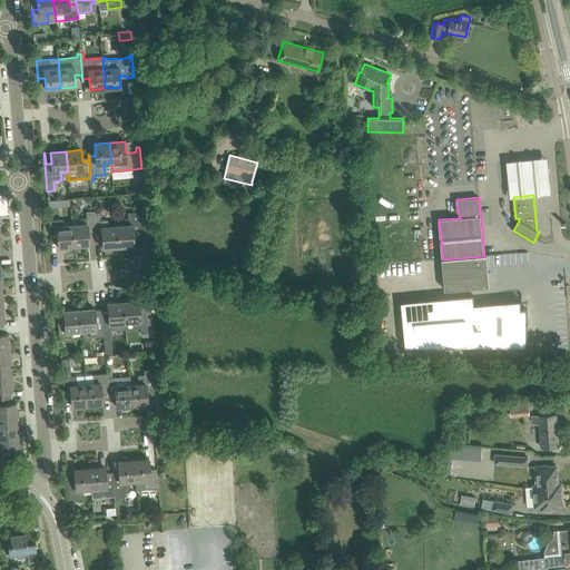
[(108,219),(101,220),(100,210),(94,212),(94,220),(95,232),(101,231),(104,248),(110,248),(110,247),(118,246),(117,225),(108,226),(108,219)]
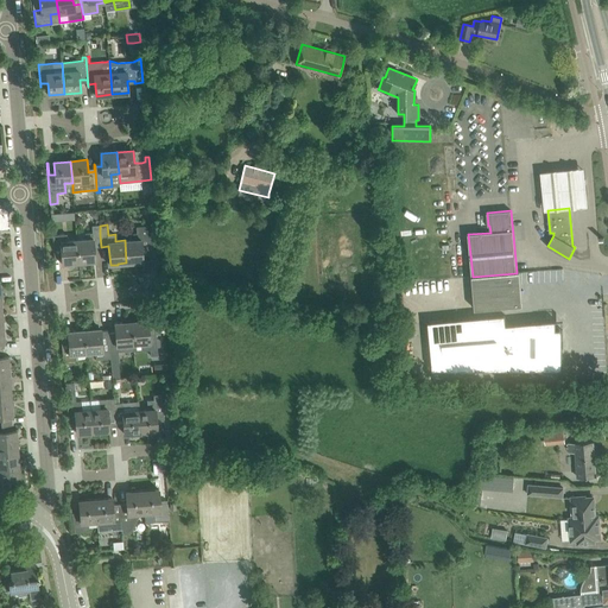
[(100,235),(100,226),(92,226),(93,233),(86,233),(86,239),(77,240),(78,261),(94,260),(95,261),(93,236),(100,235)]
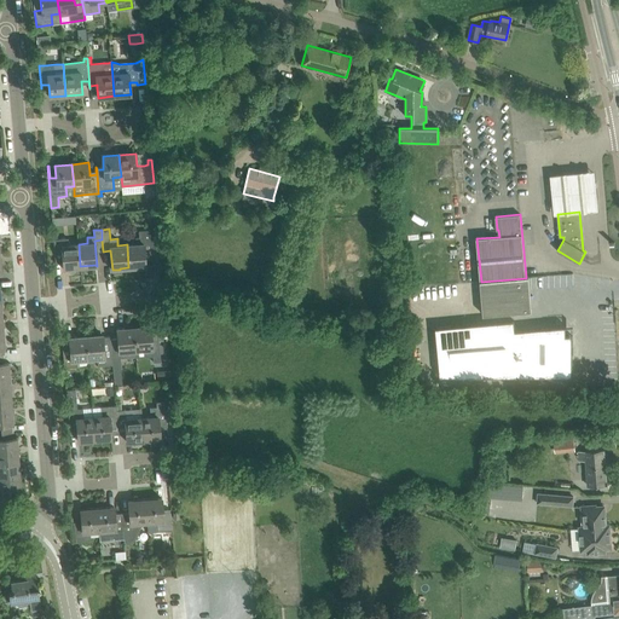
[(150,238),(150,232),(150,230),(143,231),(143,237),(139,238),(136,238),(137,244),(127,244),(128,267),(138,266),(138,267),(138,273),(150,273),(148,258),(151,258),(150,253),(150,250),(152,250),(151,242),(150,238)]
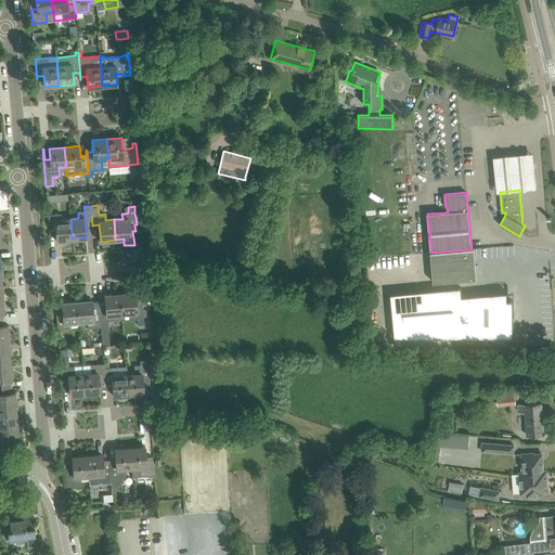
[(64,240),(72,239),(71,219),(62,219),(61,214),(48,215),(49,226),(50,236),(56,235),(56,242),(64,241),(64,240)]
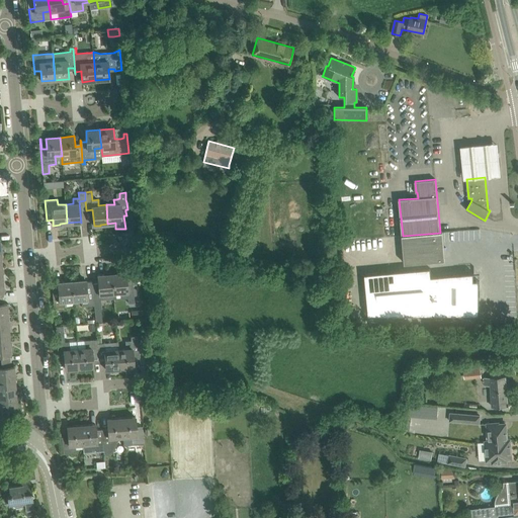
[(445,260),(444,245),(442,232),(440,232),(440,233),(403,236),(404,254),(405,263),(405,264),(435,261),(445,260)]
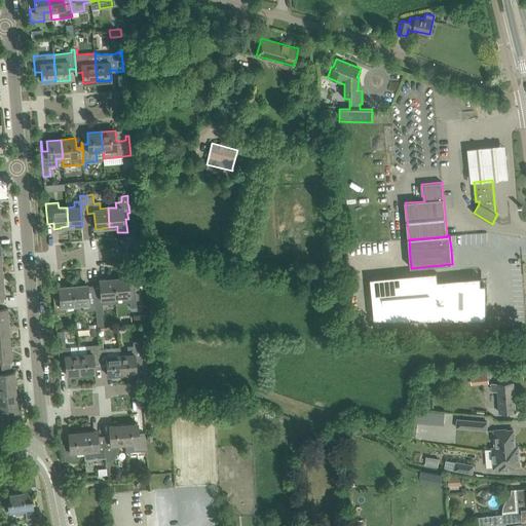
[(115,240),(104,242),(105,250),(117,248),(115,240)]
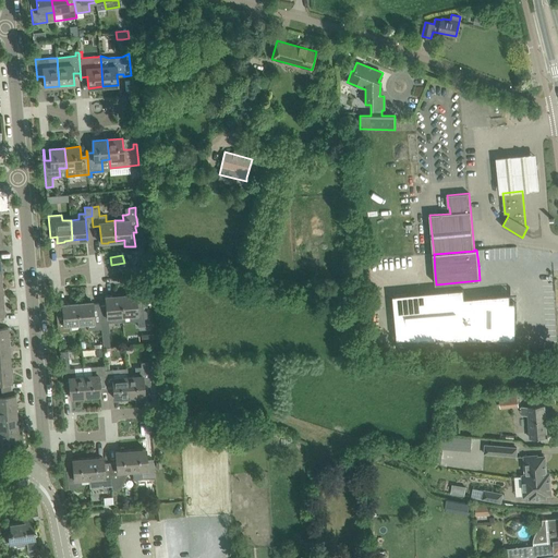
[(416,283),(428,281),(427,274),(415,276),(416,283)]
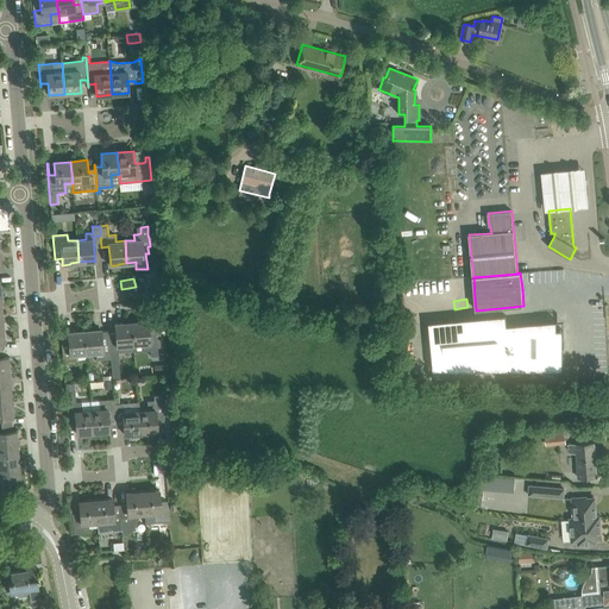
[(506,315),(429,324),(433,370),(563,370),(563,331),(557,331),(557,321),(507,326),(506,315)]
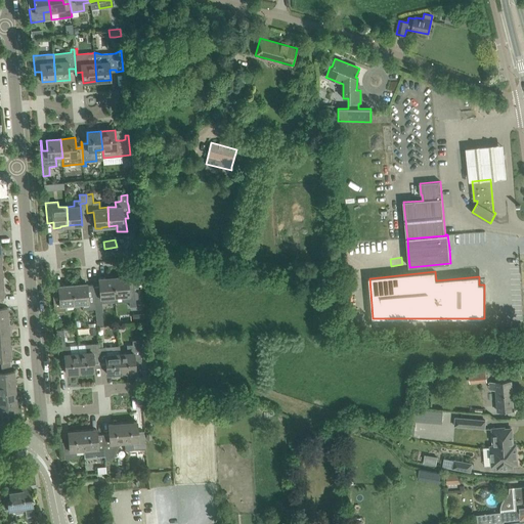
[(127,277),(114,278),(115,296),(116,302),(116,303),(130,302),(130,306),(136,305),(136,304),(135,299),(137,299),(138,298),(138,293),(136,292),(135,292),(135,288),(134,280),(128,281),(128,276),(128,275),(127,276),(127,277)]
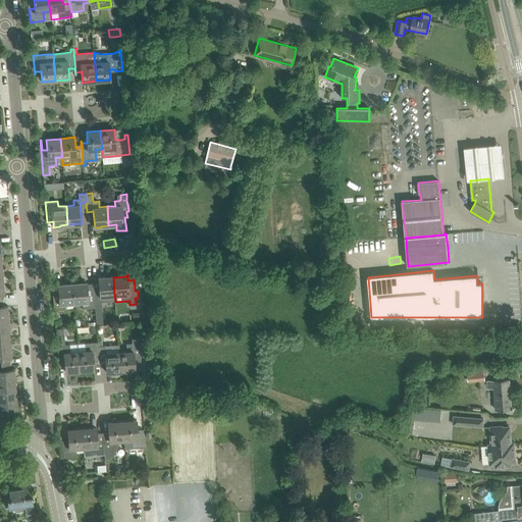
[(99,285),(93,285),(94,296),(94,300),(95,303),(96,312),(102,311),(102,302),(115,301),(114,295),(113,277),(105,277),(105,276),(99,277),(99,285)]
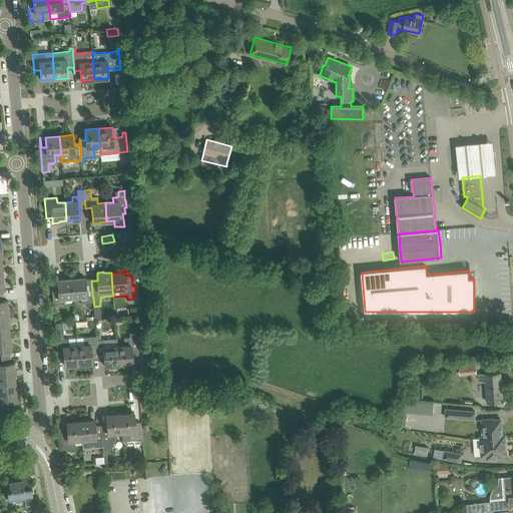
[(84,279),(71,280),(73,298),(80,297),(81,303),(87,303),(88,307),(94,307),(93,298),(92,295),(92,291),(91,281),(91,277),(88,278),(85,278),(84,278),(84,279)]
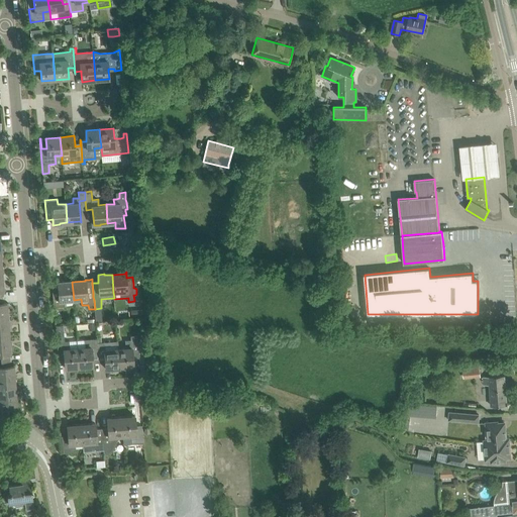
[(66,307),(66,301),(74,300),(72,282),(65,283),(64,282),(58,282),(58,286),(59,295),(53,296),(54,308),(66,307)]
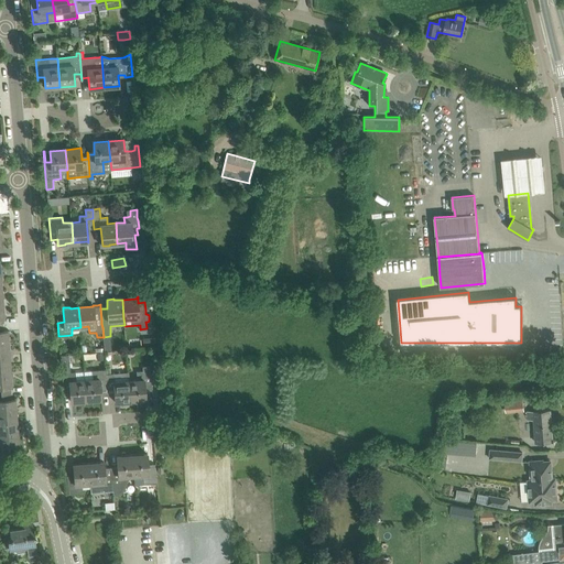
[(143,347),(154,346),(153,337),(142,338),(143,347)]
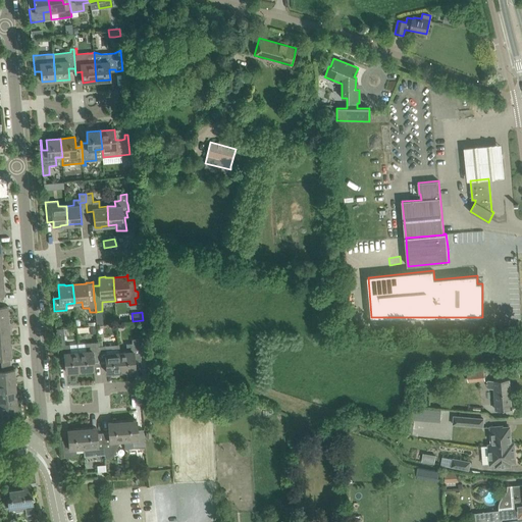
[(0,327),(9,327),(8,317),(0,317),(0,327)]
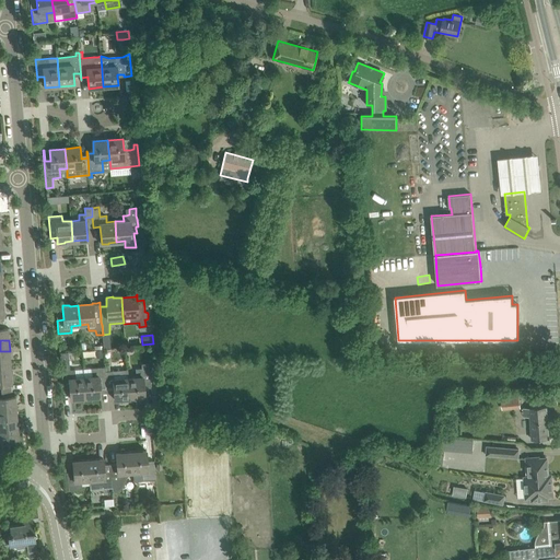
[(0,351),(0,362),(10,361),(10,351),(0,351)]
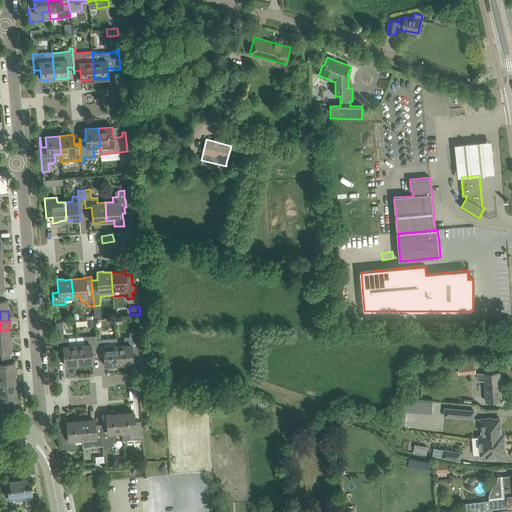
[(68,338),(64,338),(62,322),(55,323),(56,339),(57,353),(63,352),(64,365),(68,364),(79,363),(77,345),(69,346),(68,338)]
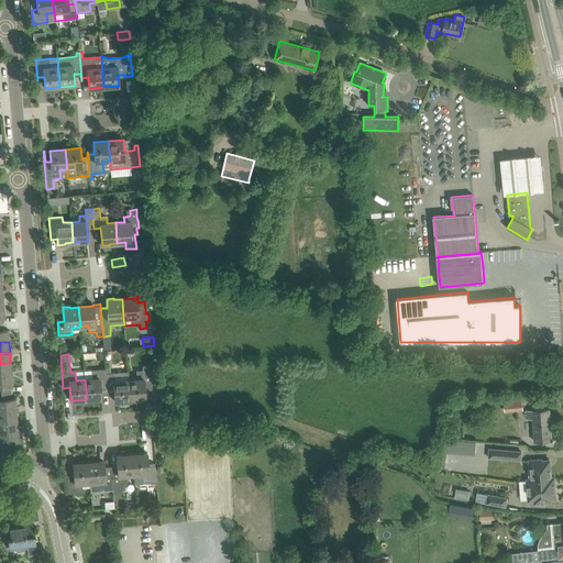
[(0,375),(11,374),(10,363),(0,364),(0,375)]
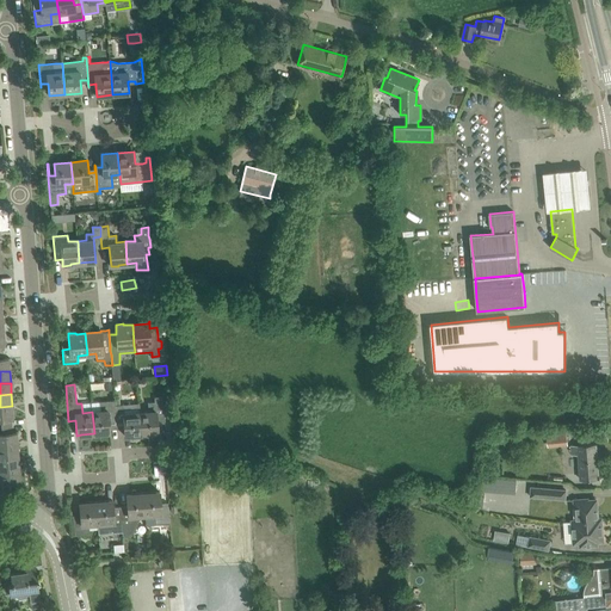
[(170,403),(164,405),(162,396),(154,397),(154,402),(148,402),(148,412),(140,413),(141,434),(154,433),(158,433),(156,418),(164,418),(164,421),(165,421),(171,420),(171,409),(170,403)]
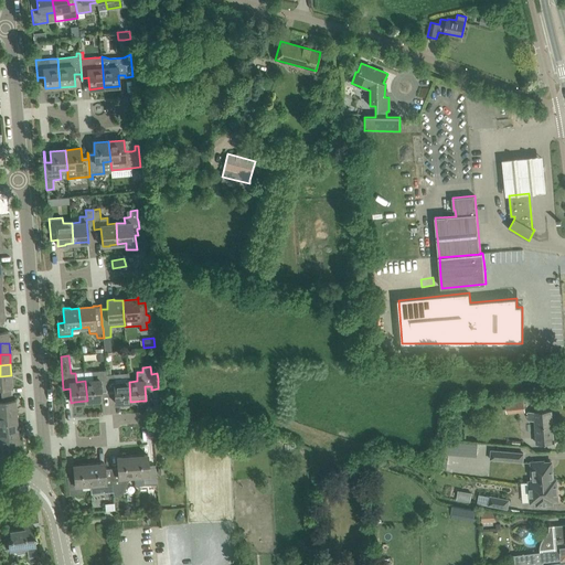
[(93,380),(85,381),(87,401),(98,400),(98,401),(102,400),(100,386),(107,385),(106,370),(92,372),(93,380)]
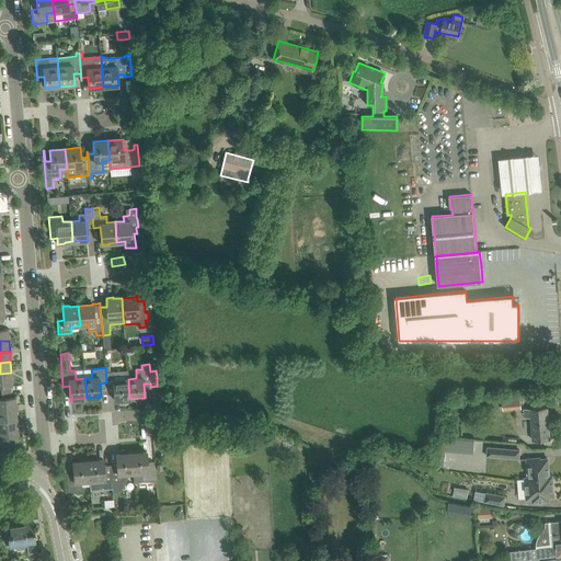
[(119,371),(110,371),(110,367),(105,367),(106,382),(107,387),(114,387),(115,400),(118,400),(129,399),(128,379),(127,370),(119,371)]
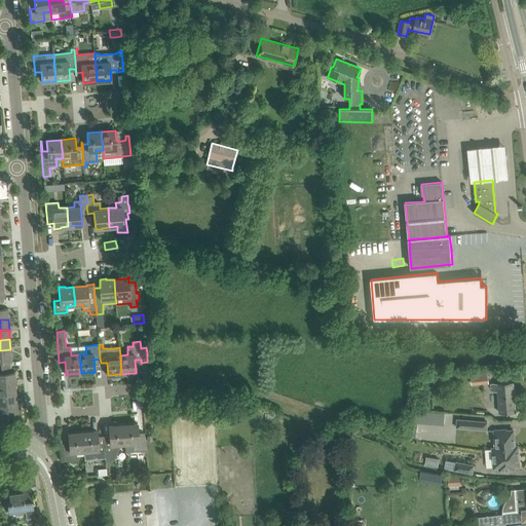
[(0,367),(10,366),(9,361),(11,361),(10,349),(0,350),(0,367)]
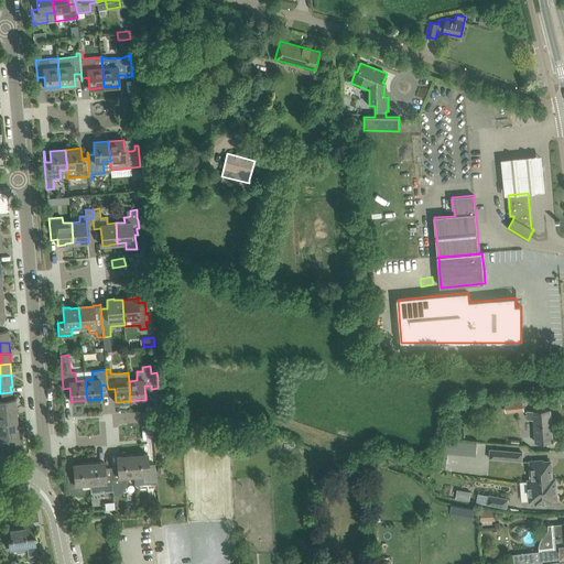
[(0,411),(17,411),(15,400),(11,400),(11,392),(0,393),(0,411)]
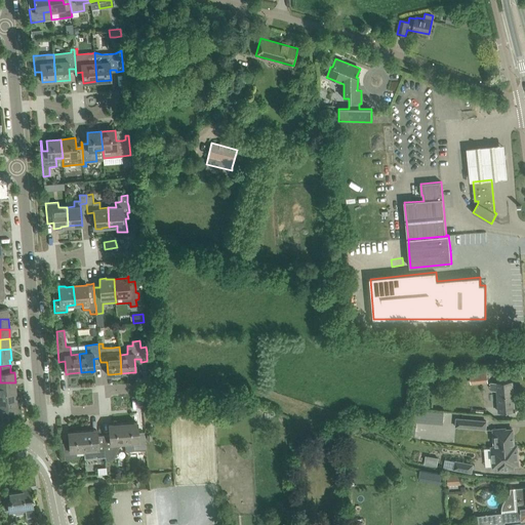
[(487,372),(477,373),(478,384),(488,382),(487,372)]
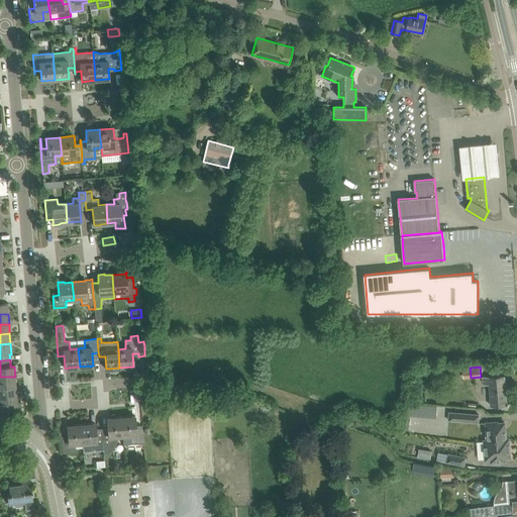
[(497,406),(507,405),(505,376),(495,376),(490,377),(484,378),(484,382),(485,383),(490,383),(491,393),(492,406),(497,406)]
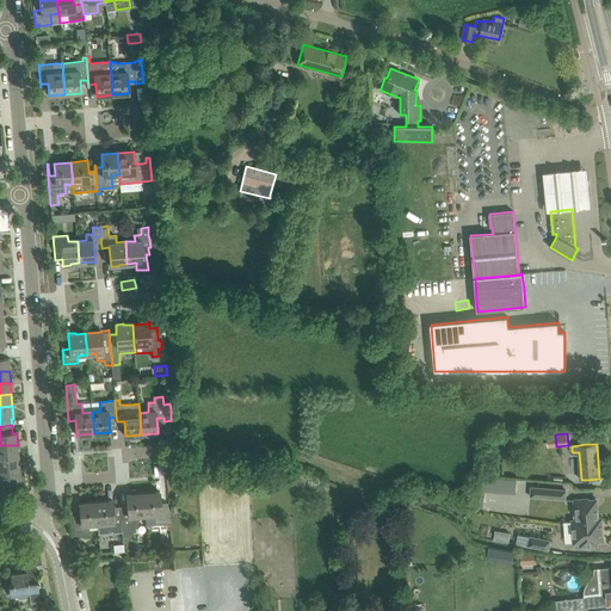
[(0,457),(19,457),(18,445),(0,445),(0,457)]
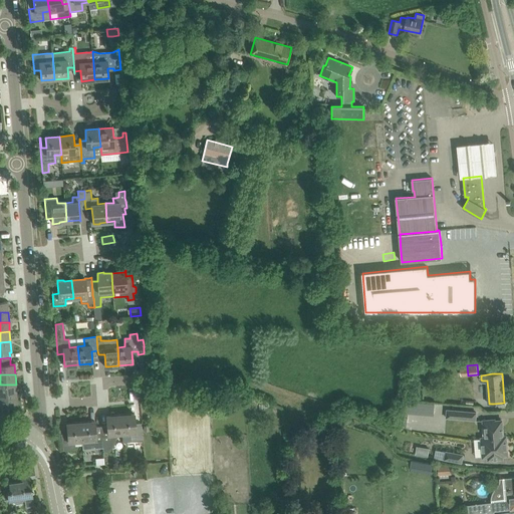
[(0,384),(0,396),(16,395),(16,384),(0,384)]
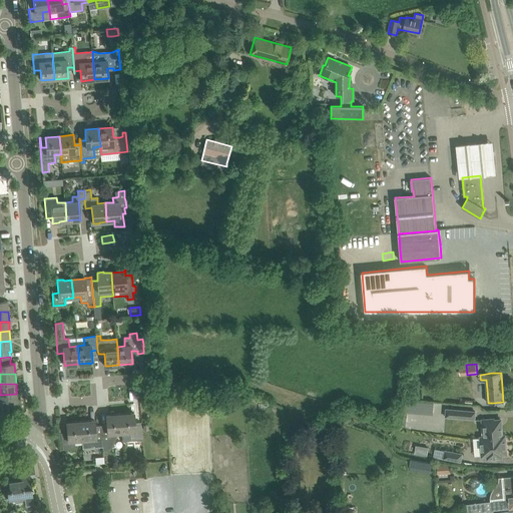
[(0,395),(0,412),(9,412),(8,405),(17,404),(16,394),(0,395)]
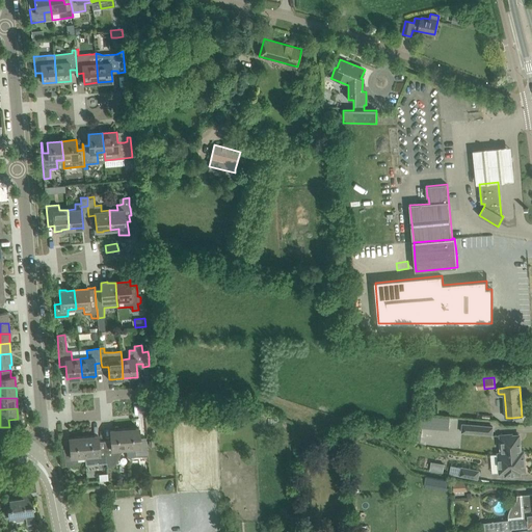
[(450,418),(420,415),(419,426),(449,429),(450,418)]
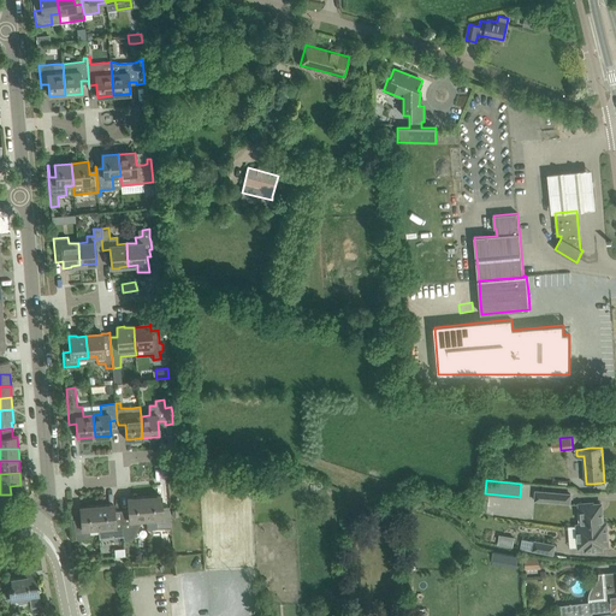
[(535,491),(534,501),(556,502),(556,493),(535,491)]
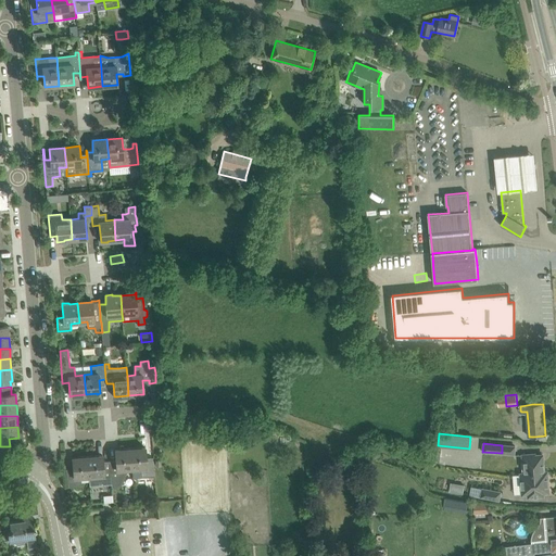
[(154,477),(153,457),(152,458),(153,462),(147,462),(146,447),(141,447),(141,449),(130,450),(131,470),(140,469),(140,478),(154,477)]
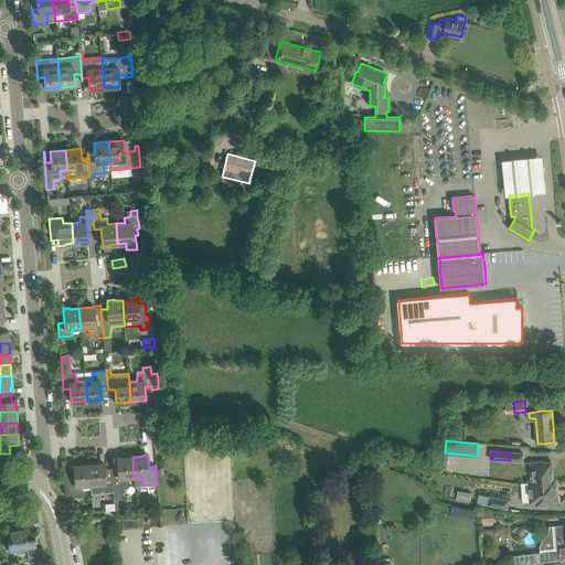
[(112,472),(112,477),(113,491),(113,497),(116,497),(118,496),(120,496),(123,494),(124,492),(125,491),(126,489),(126,488),(127,487),(127,486),(128,484),(128,483),(129,482),(129,481),(130,480),(131,480),(132,479),(134,479),(134,478),(132,457),(121,458),(121,457),(117,457),(118,471),(112,472)]
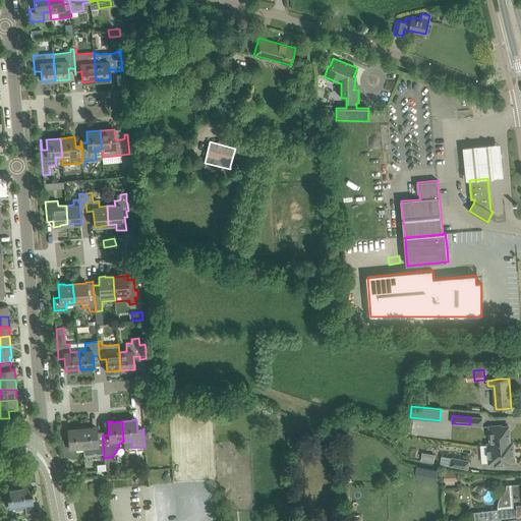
[(508,426),(502,427),(502,425),(491,426),(489,426),(491,444),(491,445),(510,443),(508,426)]
